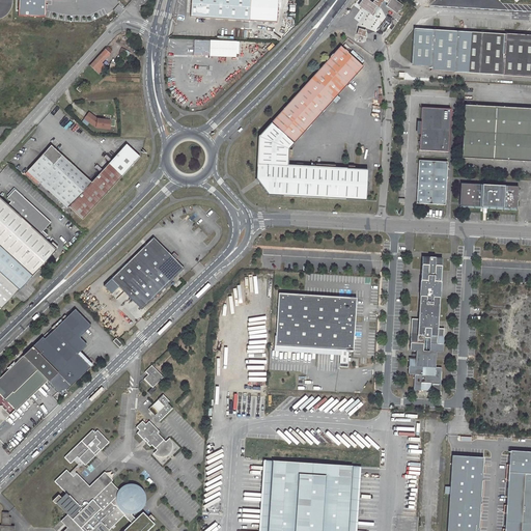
[(21,0),(22,16),(48,16),(47,0),(21,0)]
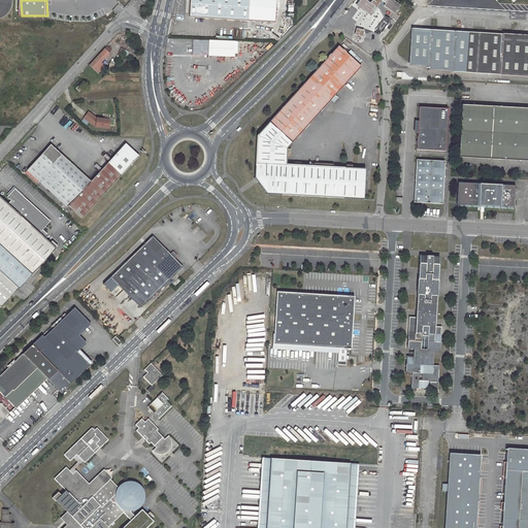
[(191,0),(190,18),(248,21),(249,0),(191,0)]
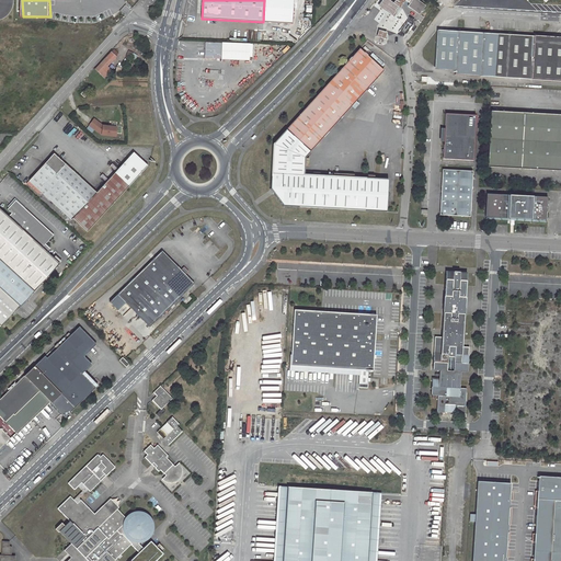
[(284,0),(273,1),(274,15),(284,15),(284,0)]
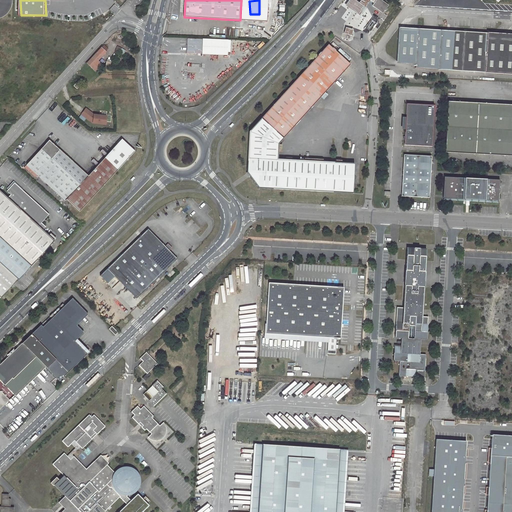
[(370,0),(360,0),(359,3),(354,0),(349,0),(345,5),(359,16),(370,0)]
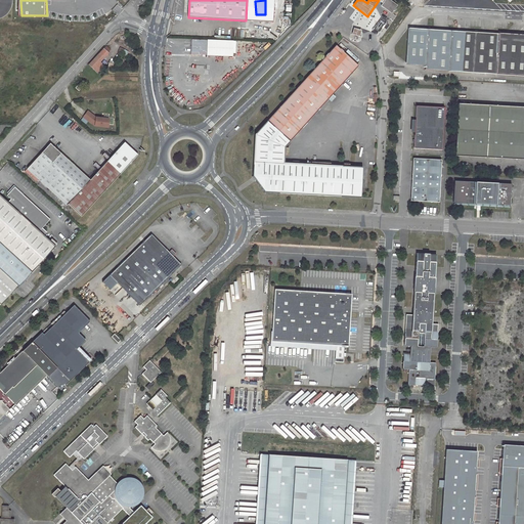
[(389,0),(379,0),(383,3),(381,5),(392,13),(397,5),(389,0)]
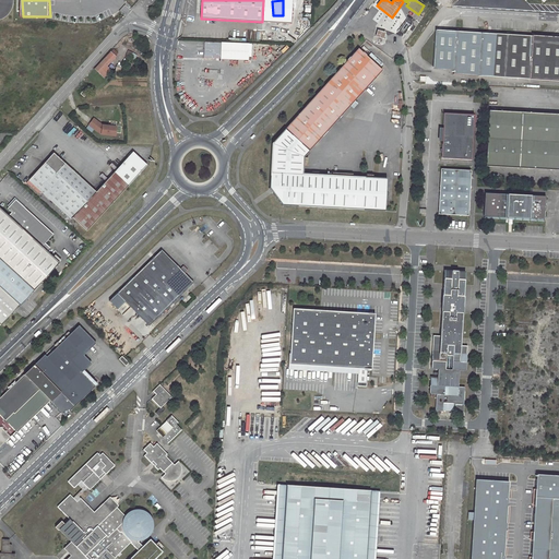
[(378,31),(376,37),(383,39),(385,33),(378,31)]
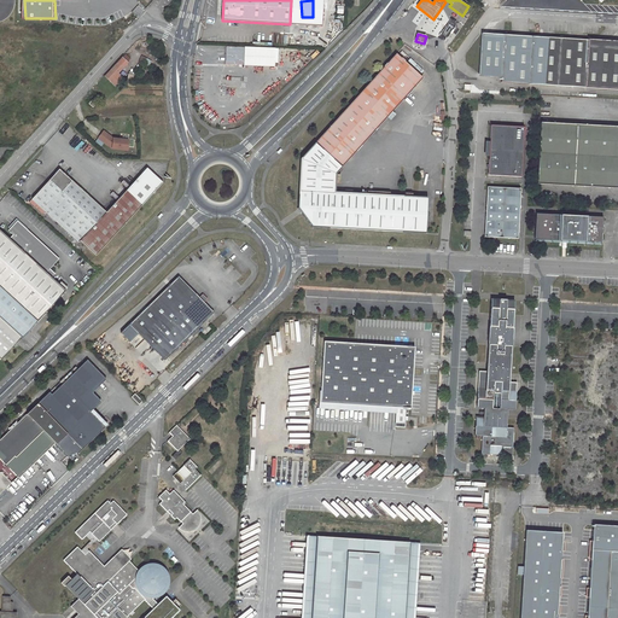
[(505,35),(482,34),(479,76),(501,81),(505,35)]
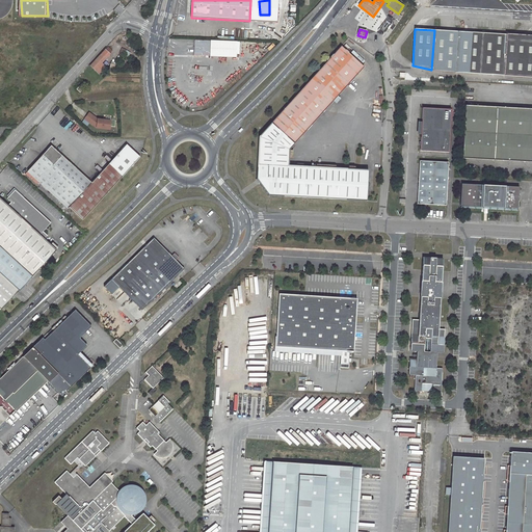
[(434,30),(431,70),(455,72),(458,31),(434,30)]
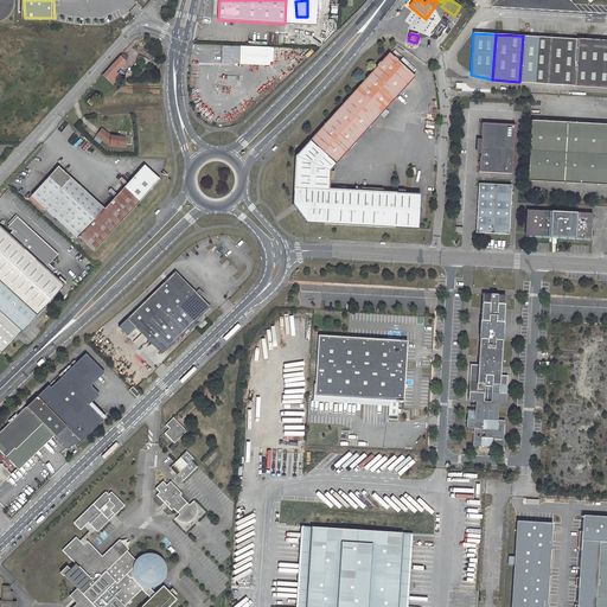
[(576,85),(577,39),(523,36),(519,82),(576,85)]
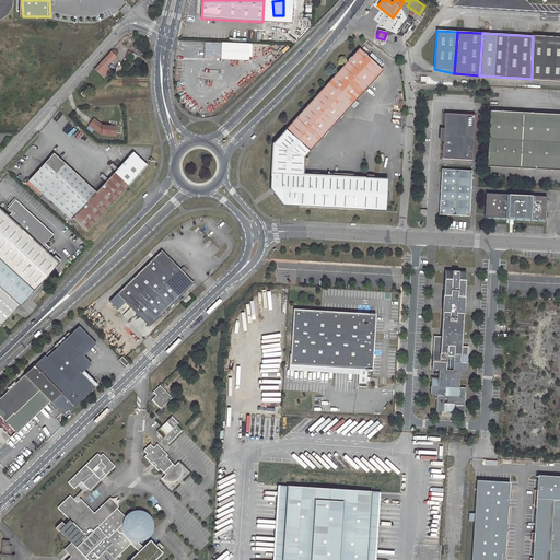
[(532,50),(532,67),(532,77),(559,79),(559,36),(555,41),(549,36),(544,41),(539,35),(533,41),(532,47),(532,50)]
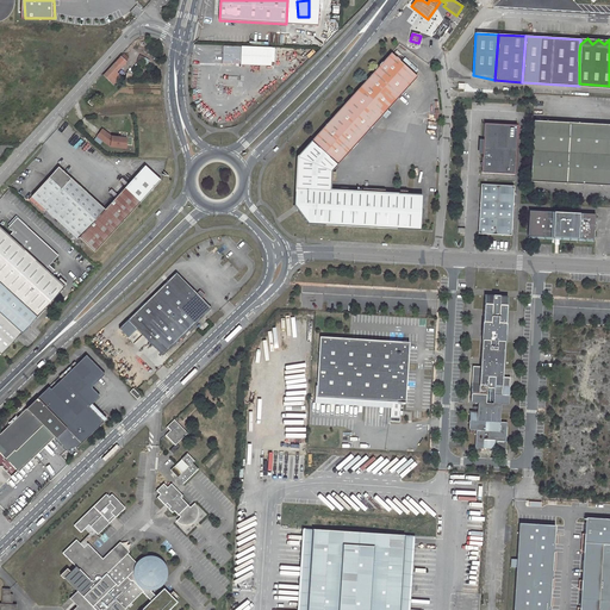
[(223,63),(275,64),(275,47),(223,45),(223,63)]
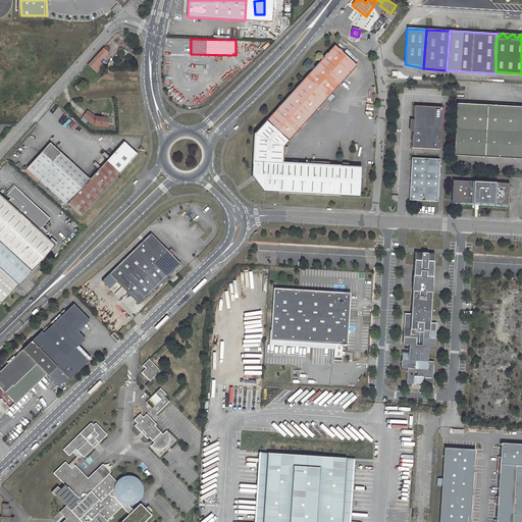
[(357,66),(334,45),(254,134),(252,175),(264,192),(360,197),(361,167),(283,162),(284,147),(357,66)]
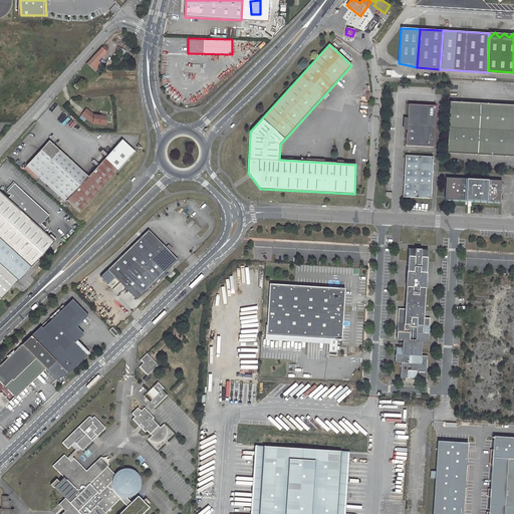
[(101,47),(87,63),(95,70),(101,64),(97,61),(106,52),(101,47)]
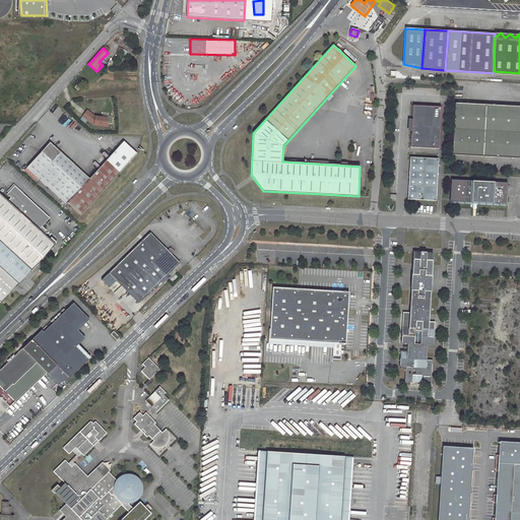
[(80,80),(75,86),(78,90),(84,84),(80,80)]
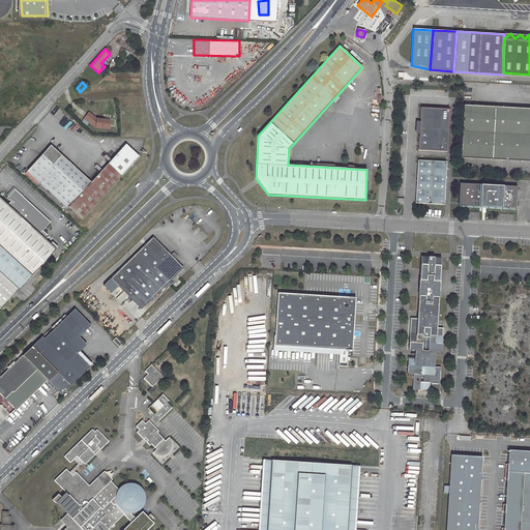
[(460,158),(529,160),(529,108),(463,105),(460,158)]
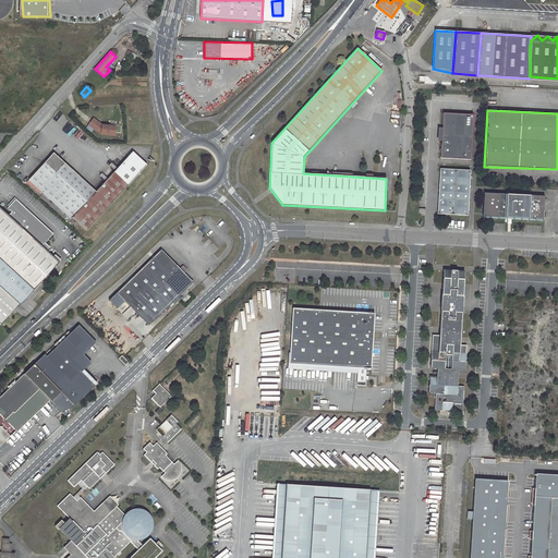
[(438,159),(469,160),(471,114),(440,113),(438,159)]
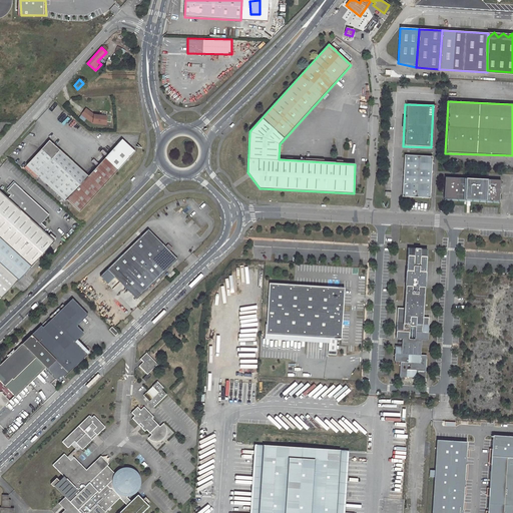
[(86,109),(82,114),(93,123),(106,124),(107,116),(94,115),(86,109)]
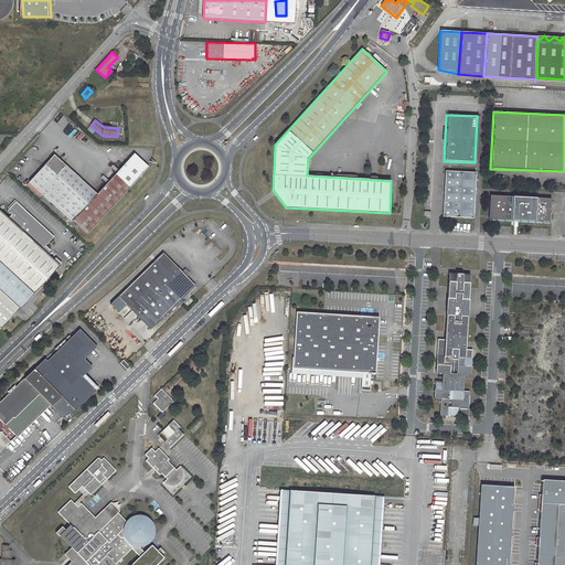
[(30,181),(73,221),(74,220),(88,233),(148,168),(134,155),(97,194),(54,155),(30,181)]
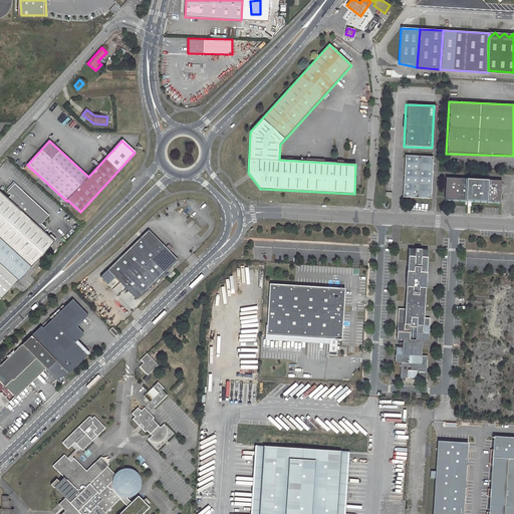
[(433,157),(405,156),(403,197),(431,199),(433,157)]
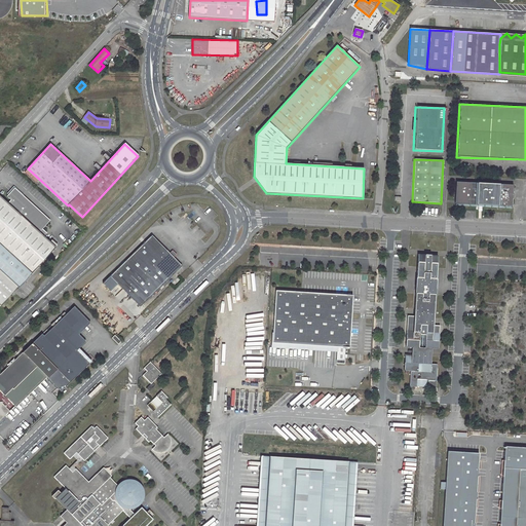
[(513,185),(456,181),(454,203),(512,207),(513,185)]
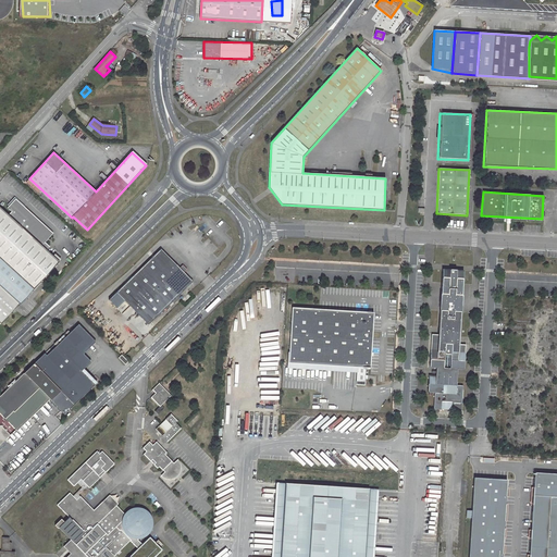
[(0,267),(28,294),(34,288),(59,261),(47,250),(50,247),(45,242),(53,233),(15,199),(8,207),(12,211),(9,215),(0,207),(0,267)]
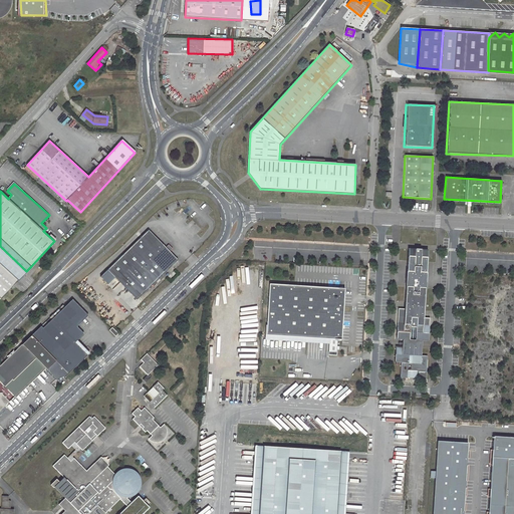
[(149,229),(100,276),(108,284),(115,277),(117,274),(140,296),(178,259),(170,251),(166,247),(149,229)]
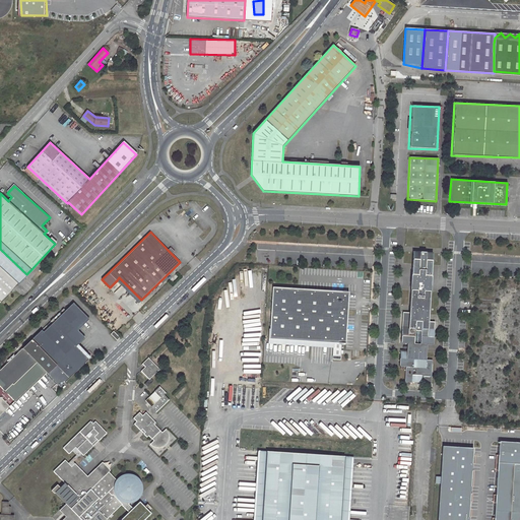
[(0,301),(1,302),(18,283),(26,274),(0,249),(0,301)]
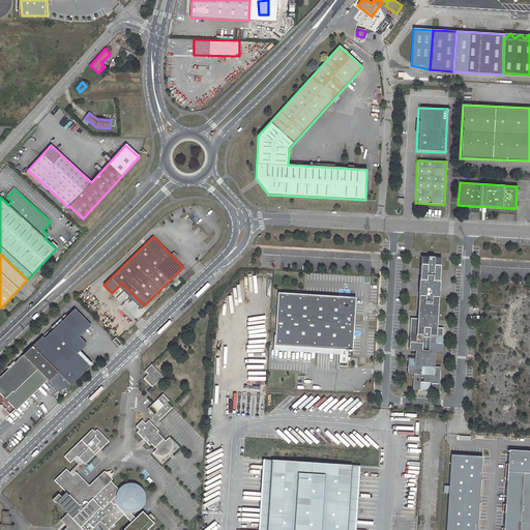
[(263,258),(263,267),(280,268),(281,255),(267,255),(266,258),(263,258)]
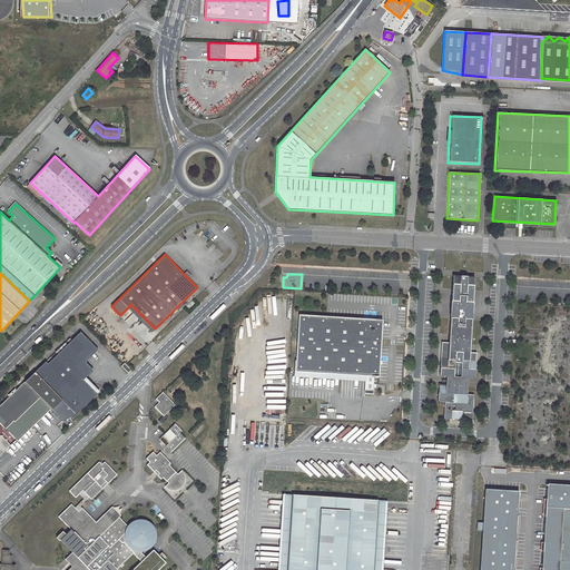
[(453,276),(450,317),(458,318),(459,310),(464,311),(463,318),(472,320),(474,277),(453,276)]
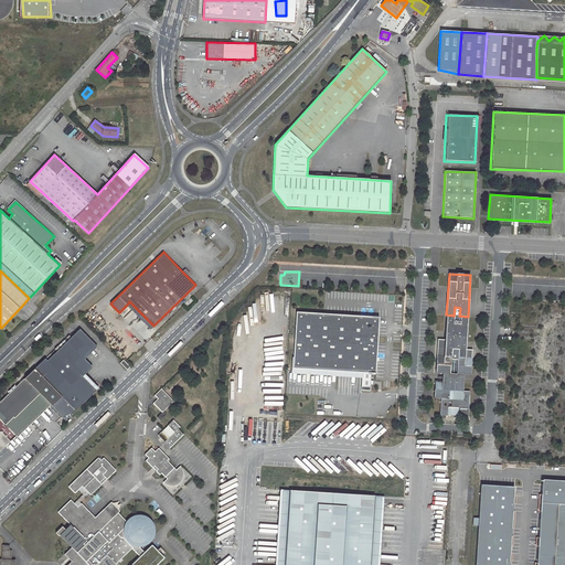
[(127,305),(150,329),(153,326),(129,301),(127,305)]
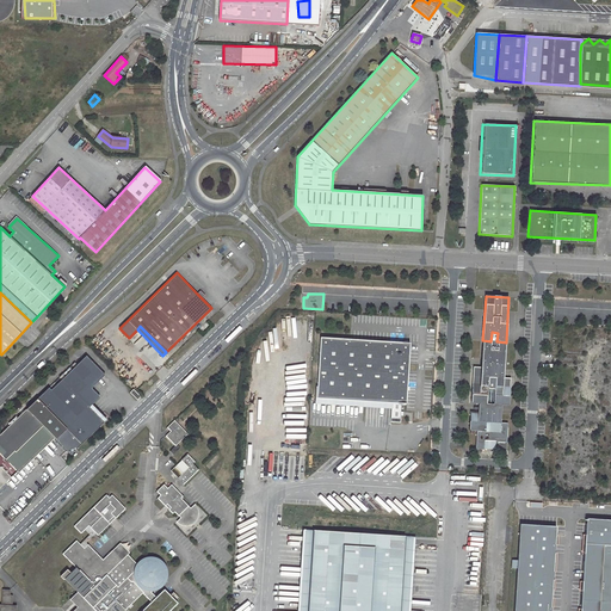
[(411,406),(413,345),(318,340),(315,401),(396,405),(395,424),(405,425),(406,406),(411,406)]
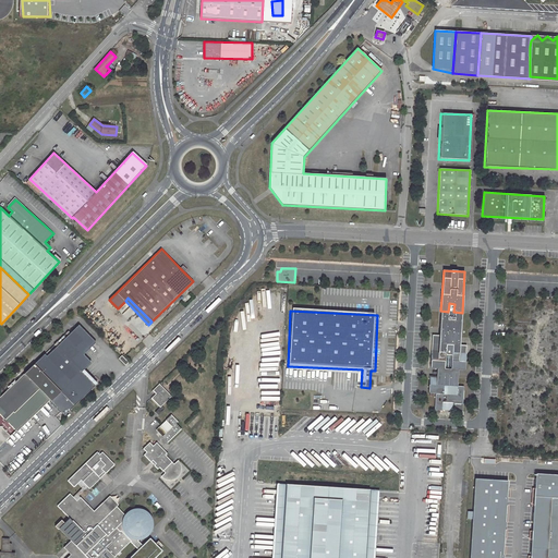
[(448,312),(440,311),(439,336),(433,335),(431,367),(465,371),(466,346),(460,344),(462,313),(453,312),(453,320),(448,319),(448,312)]
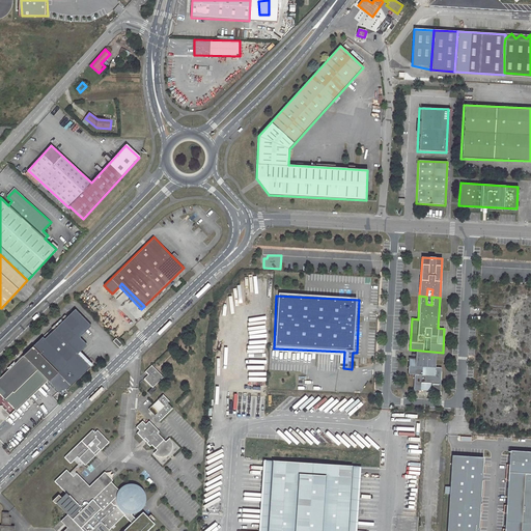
[(46,379),(61,395),(90,367),(78,354),(87,344),(80,337),(91,326),(75,309),(45,338),(43,337),(14,365),(28,379),(37,369),(46,379)]
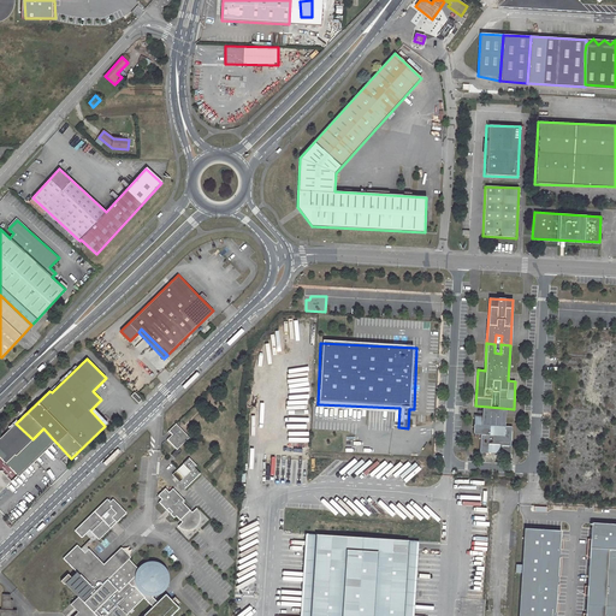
[(514,409),(475,406),(475,407),(481,407),(481,415),(474,415),(473,434),(480,434),(479,452),(487,452),(495,452),(495,454),(498,454),(510,455),(513,427),(504,426),(505,409),(513,409),(514,409)]
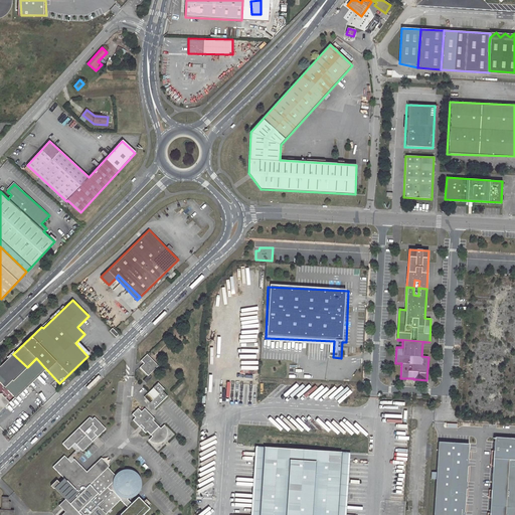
[(0,410),(44,367),(36,358),(27,367),(13,354),(0,367),(0,375),(5,381),(2,384),(0,382),(0,410)]
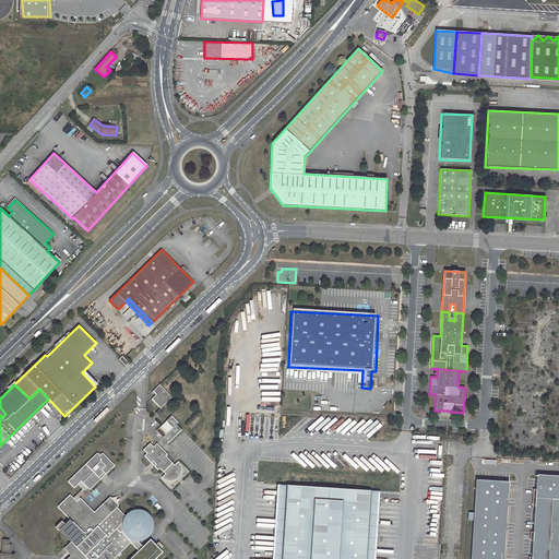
[(156,394),(152,399),(161,407),(155,413),(158,415),(165,409),(162,406),(170,399),(161,389),(163,388),(159,384),(153,391),(156,394)]
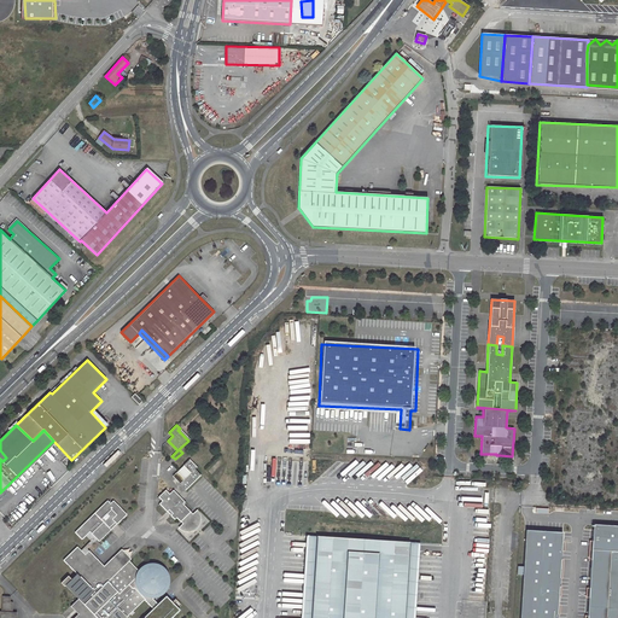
[(188,441),(190,438),(180,429),(178,430),(188,441)]
